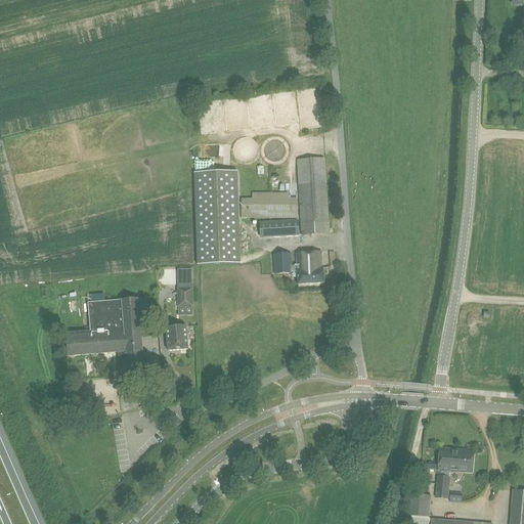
[(297,160),(301,236),(330,234),(325,159),(297,160)]
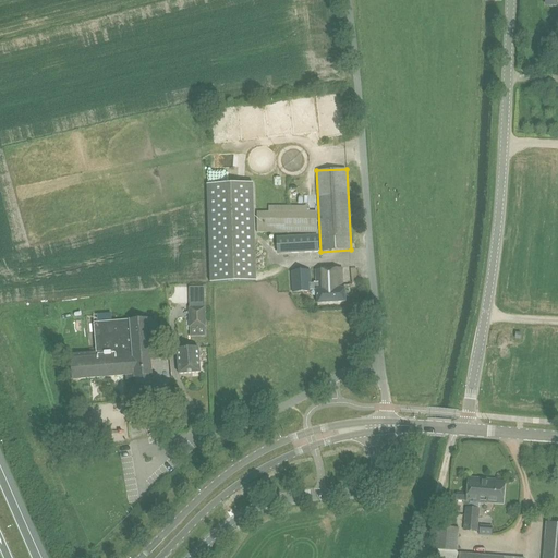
[(253,183),(206,184),(210,283),(256,281),(253,183)]
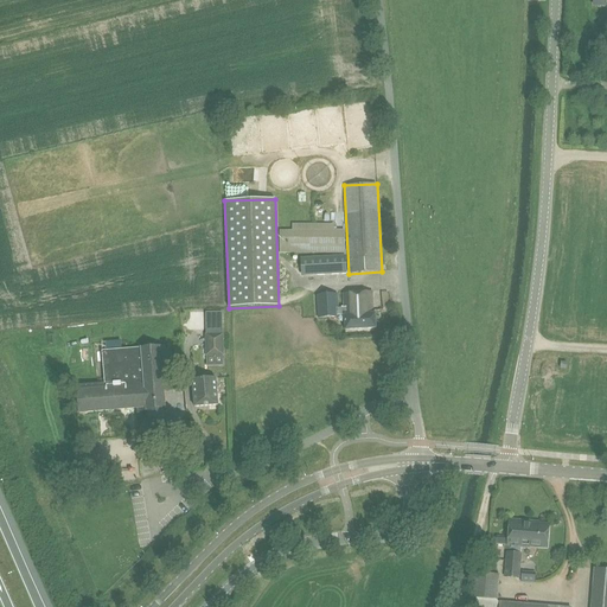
[(279,254),(345,254),(345,224),(292,224),(292,230),(280,230),(279,254)]
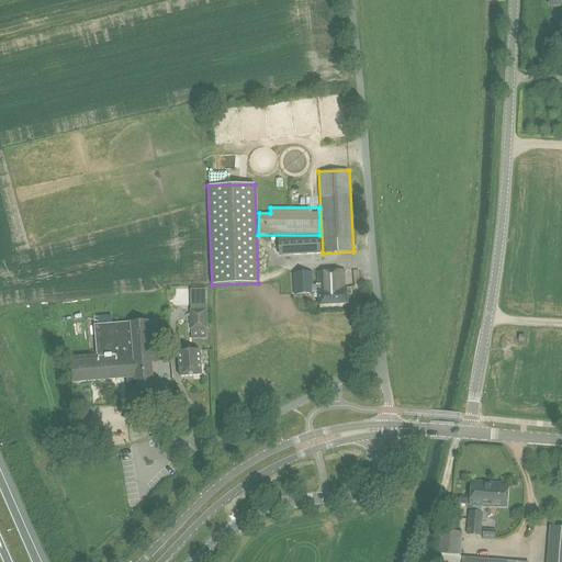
[(318,237),(279,239),(280,255),(319,253),(318,237)]
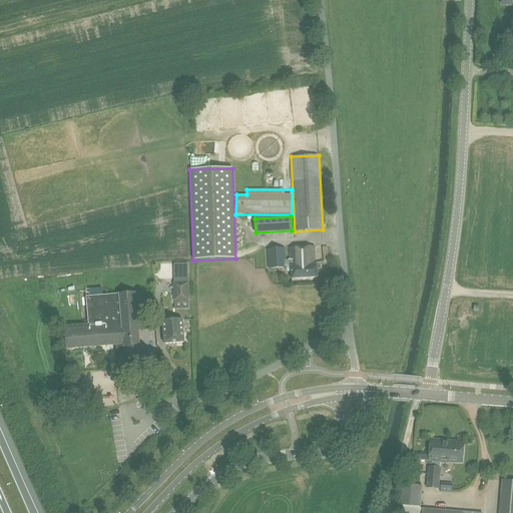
[(314,247),(290,249),(291,261),(291,267),(292,279),(318,278),(317,265),(315,265),(314,247)]
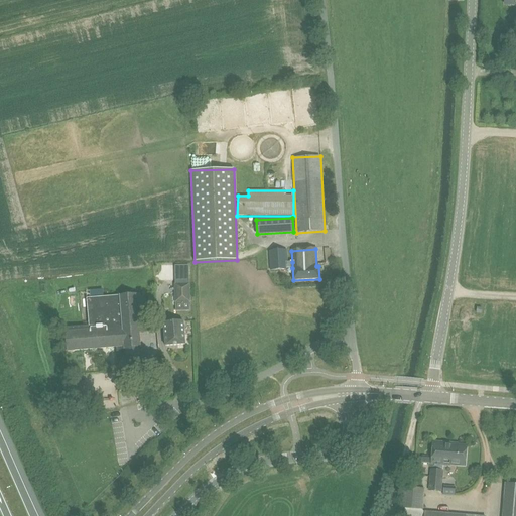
[(287,250),(269,251),(270,270),(288,269),(288,268),(292,268),(292,262),(288,262),(287,250)]
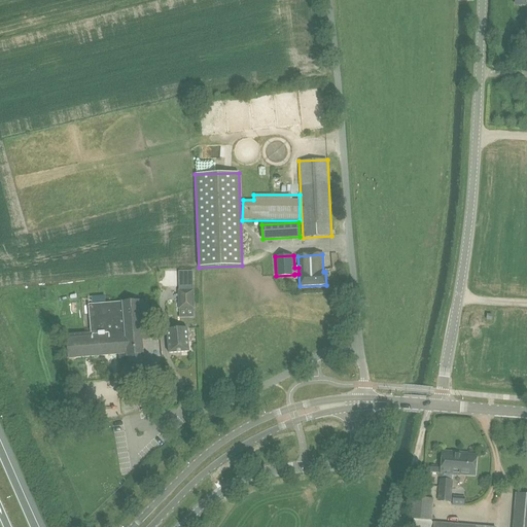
[(194,290),(178,291),(179,309),(194,308),(194,290)]
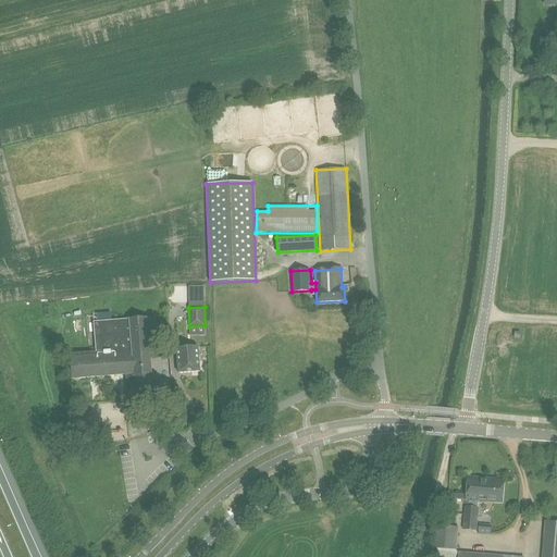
[(94,322),(96,351),(70,354),(72,379),(134,374),(135,378),(136,378),(137,386),(151,385),(150,376),(151,376),(150,359),(158,359),(155,318),(94,322)]
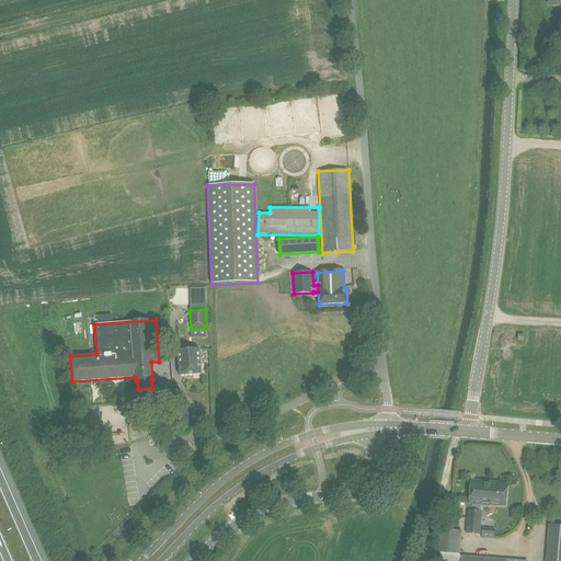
[(202,375),(199,350),(178,352),(180,376),(202,375)]
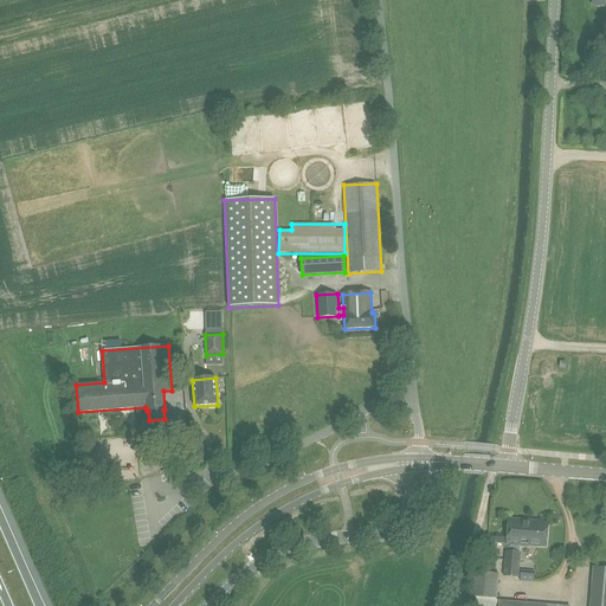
[(521,542),(528,543),(528,546),(546,547),(548,524),(530,523),(530,522),(509,520),(507,545),(521,546),(521,542)]
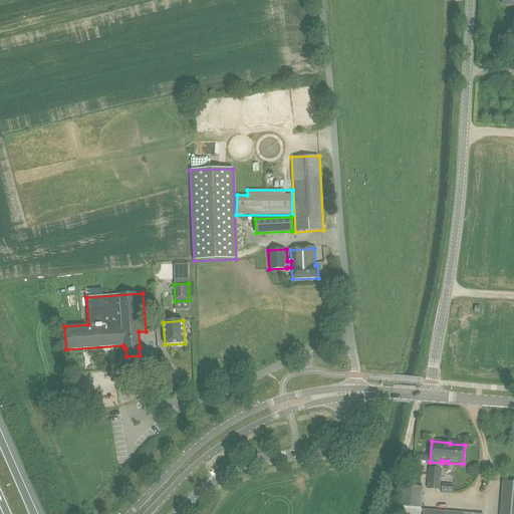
[(428,489),(439,490),(440,476),(429,475),(428,489)]
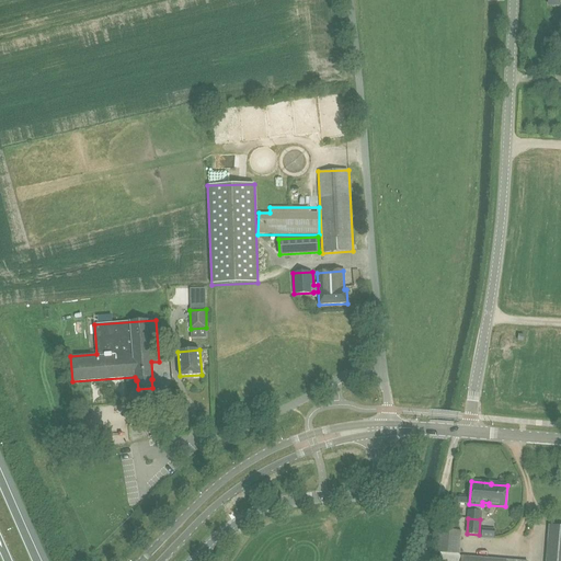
[(560,560),(560,526),(549,526),(546,560),(560,560)]
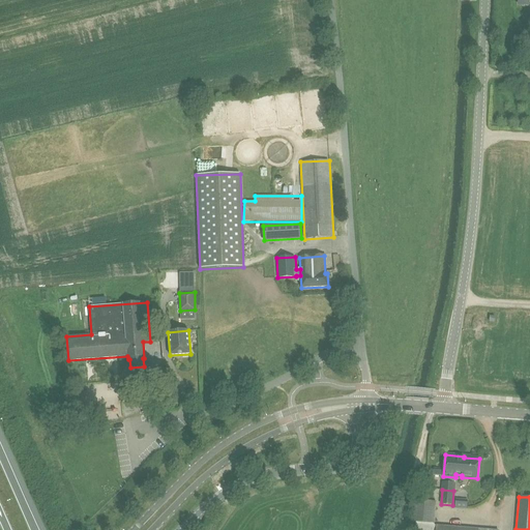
[(489,529),(436,526),(433,523),(435,502),(411,500),(409,521),(416,522),(414,529),(489,529)]
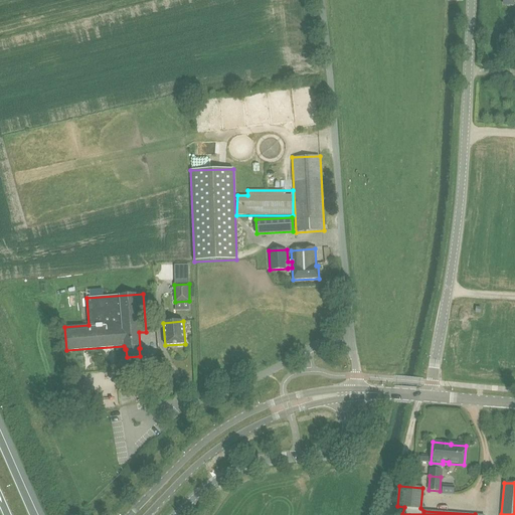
All buildings are outlined.
